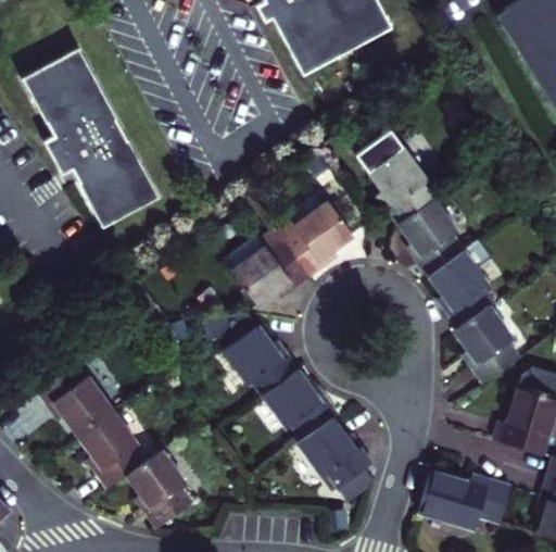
[(388,16),(378,0),(255,0),(256,1),(261,10),(268,7),(298,63),(388,16)]
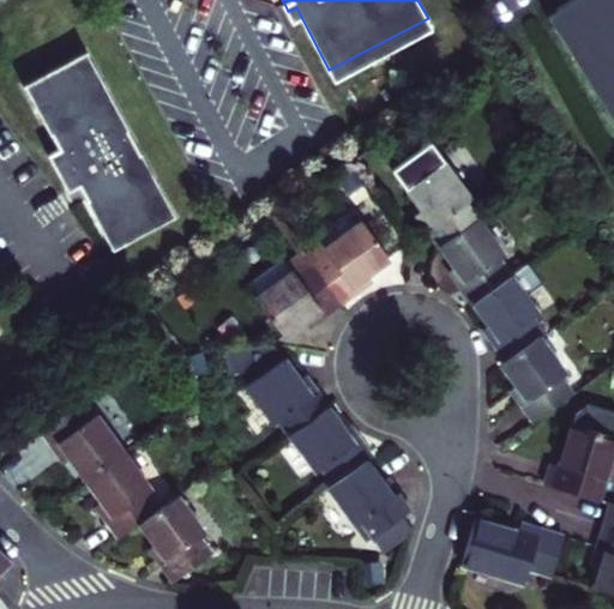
[(613,0),(571,0),(530,26),(613,152),(613,0)]
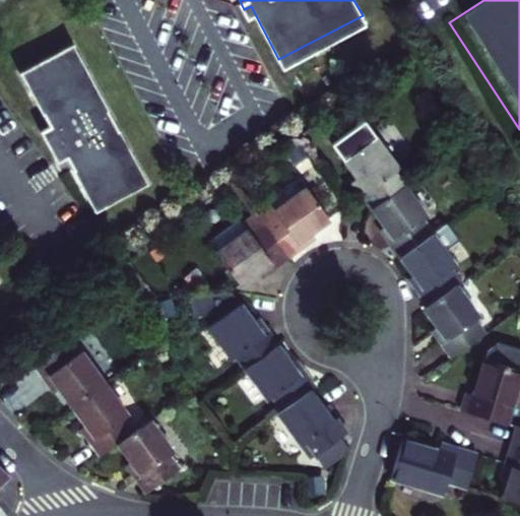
[(68,41),(15,70),(45,123),(36,128),(45,146),(52,159),(61,154),(90,208),(143,180),(68,41)]
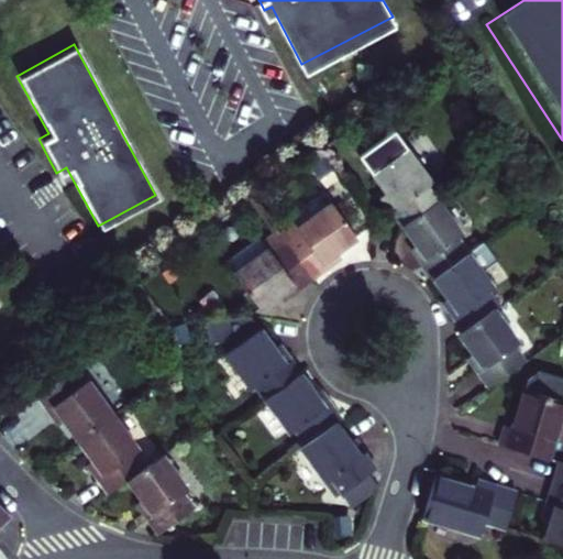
[(406,226),(442,199),(433,186),(438,183),(412,148),(377,173),(389,190),(400,207),(396,211),(406,226)]
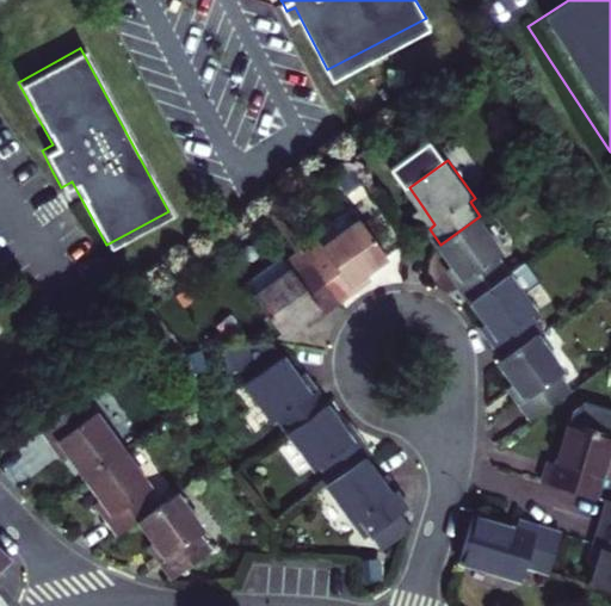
[(423,220),(430,229),(434,224),(423,206),(417,211),(423,220)]
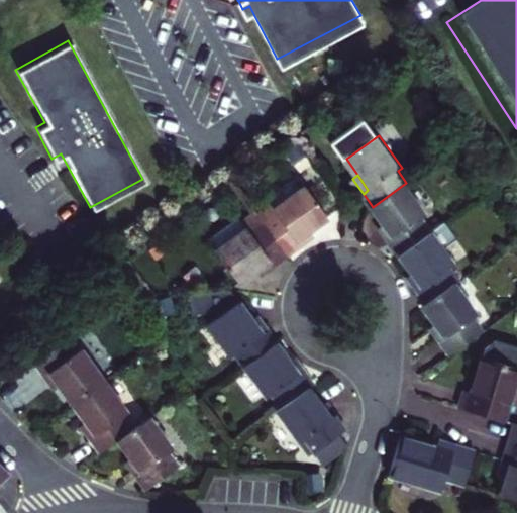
[(424,218),(428,214),(406,183),(373,207),(384,224),(395,239),(391,241),(400,254),(433,231),(424,218)]
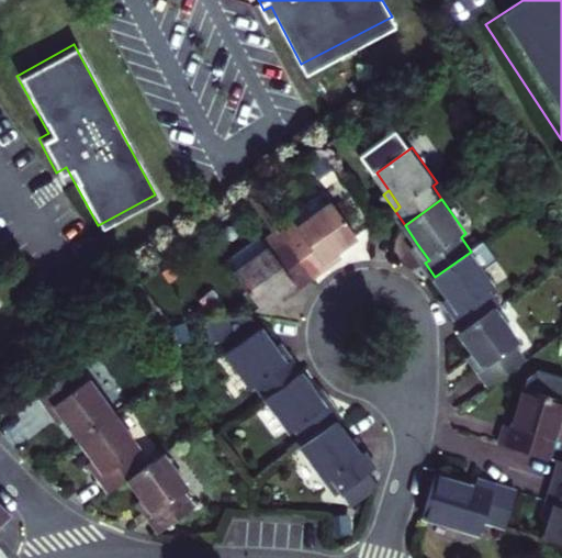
[(341,202),(334,208),(344,222),(351,216),(341,202)]
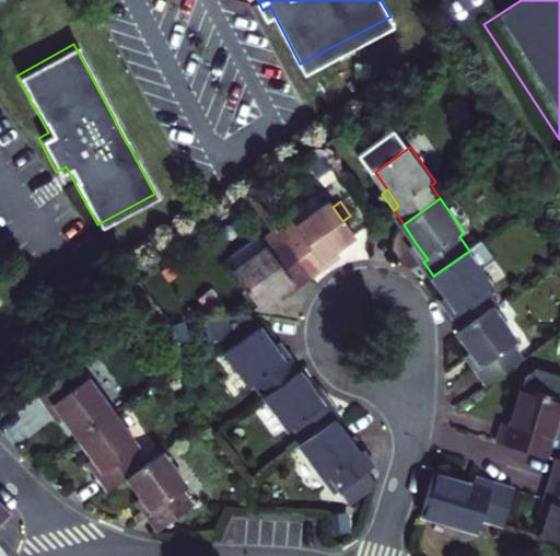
[(324,261),(337,253),(356,240),(342,221),(333,207),(330,205),(298,227),(301,231),(294,236),(286,226),(280,229),(288,240),(313,279),(328,268),(324,261)]
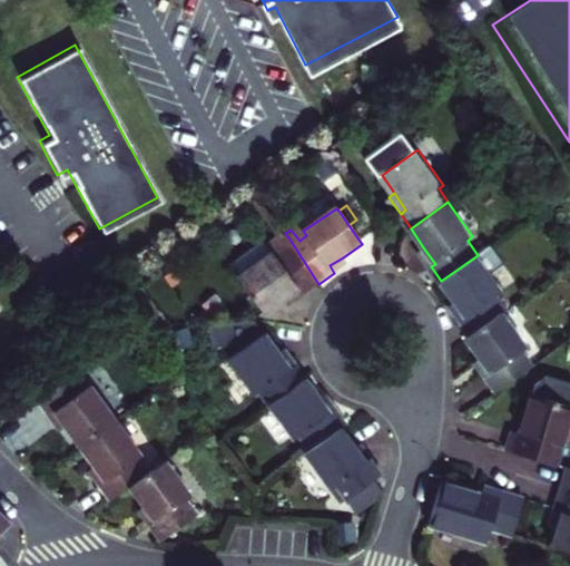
[(265,313),(282,301),(298,289),(303,295),(318,284),(293,244),(285,233),(266,246),(264,243),(232,264),(239,275),(239,276),(265,313)]
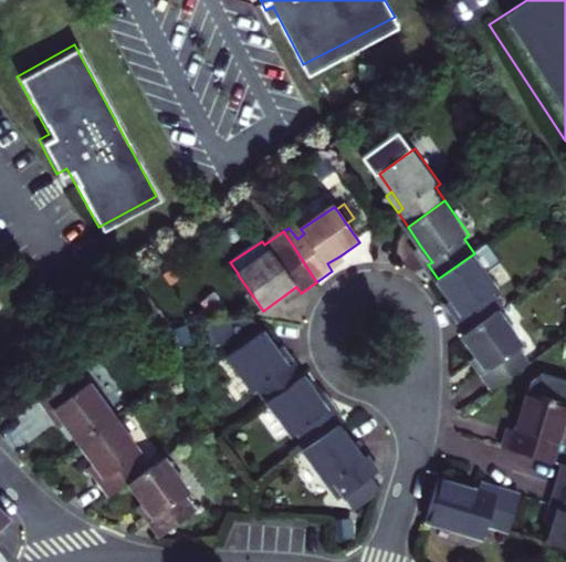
[(438,279),(451,300),(461,313),(456,318),(467,333),(499,311),(504,306),(493,291),(498,288),(486,272),(502,262),(489,243),(474,253),(438,279)]
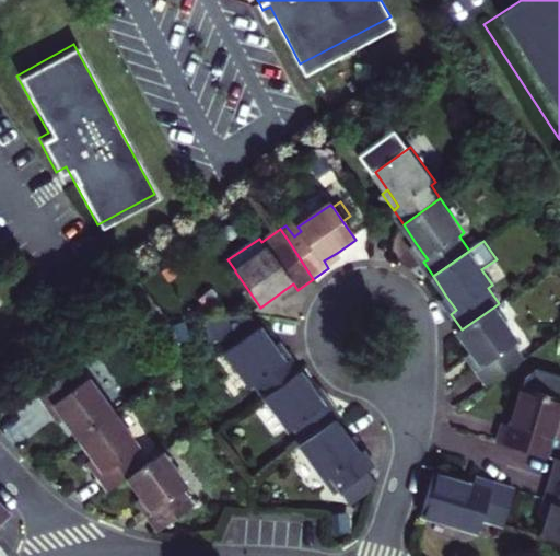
[(417,254),(423,262),(428,259),(416,243),(411,245),(417,254)]
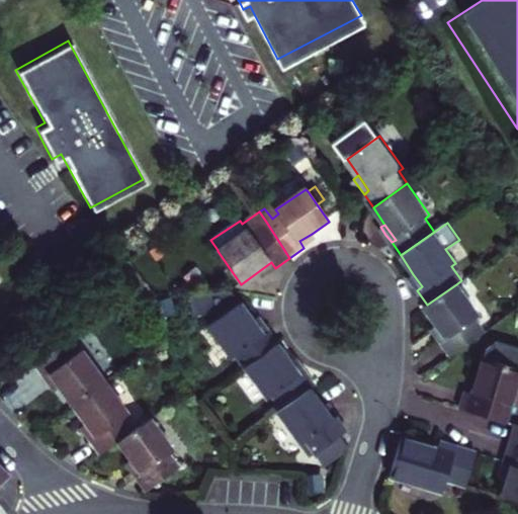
[(299,241),(304,248),(306,246),(316,240),(312,234),(299,241)]
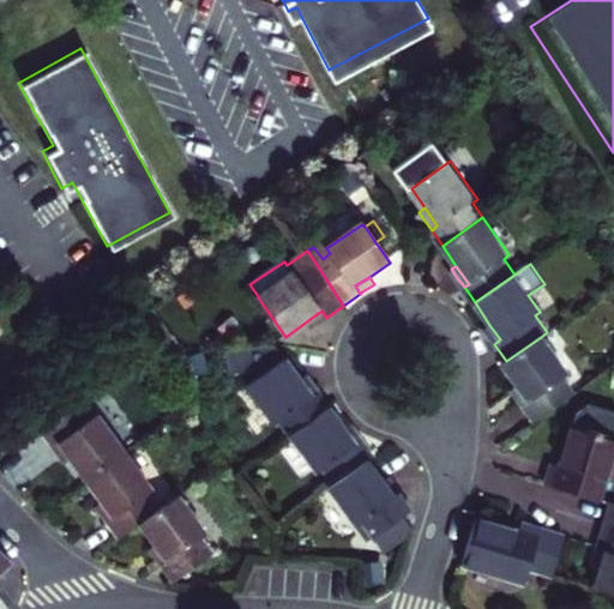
[(320,321),(326,318),(321,311),(304,324),(309,330),(320,321)]
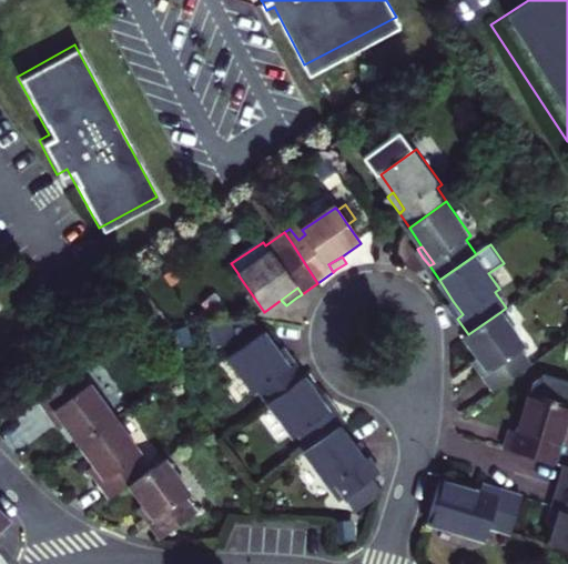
[(453,312),(457,319),(463,314),(453,301),(447,305),(453,312)]
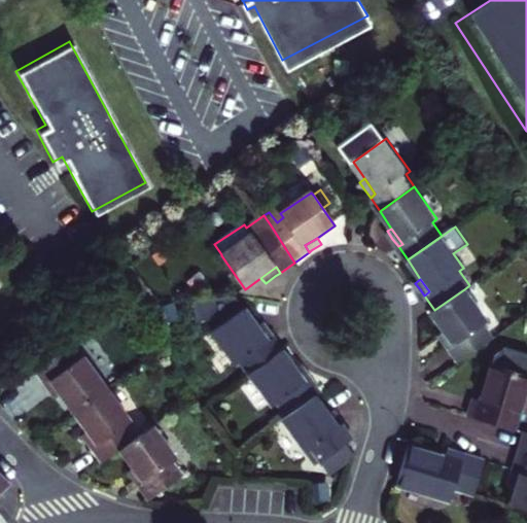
[(464,289),(434,310),(429,314),(444,334),(452,346),(447,350),(456,364),(490,341),(481,326),(486,322),(464,289)]
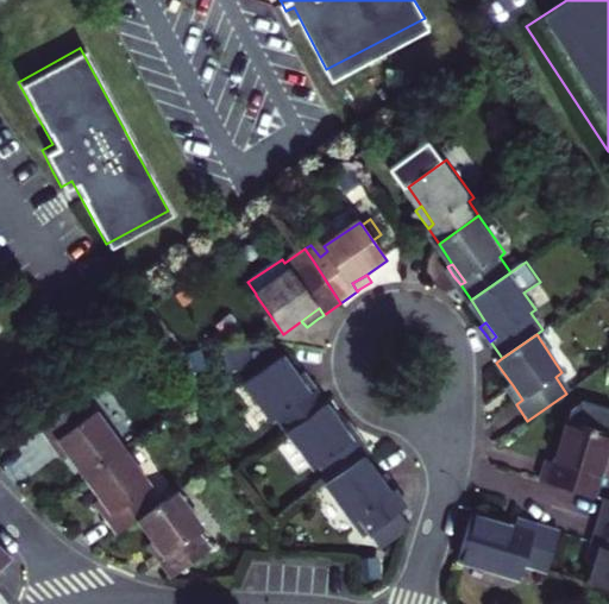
[(308,392),(296,376),(268,340),(226,345),(230,370),(250,369),(255,373),(243,383),(269,420),(274,416),(286,432),(324,406),(311,390),(308,392)]
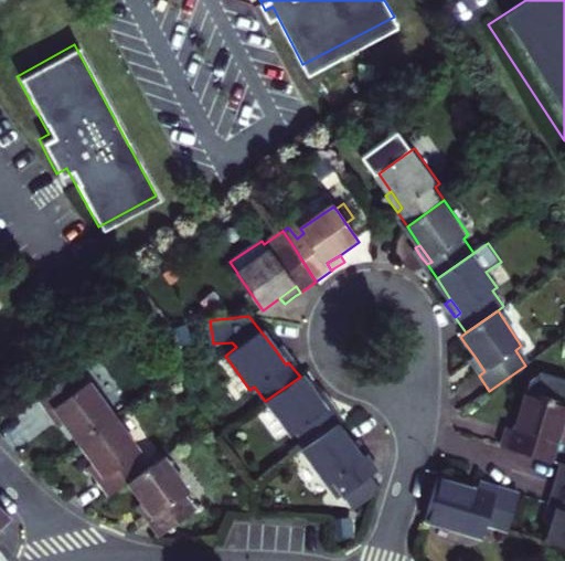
[(286,364),(288,362),(283,353),(278,347),(275,349),(286,364)]
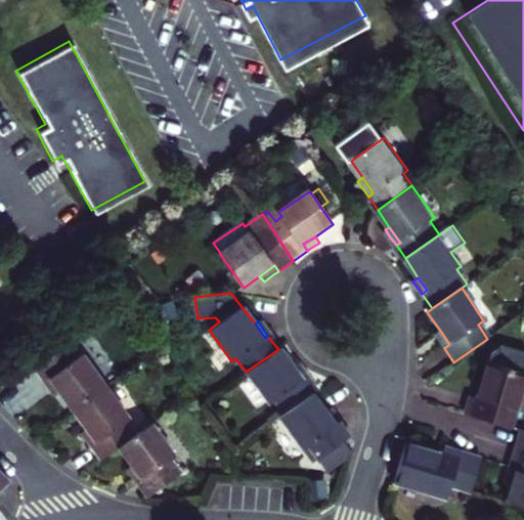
[(439,340),(444,348),(449,344),(441,332),(435,336),(439,340)]
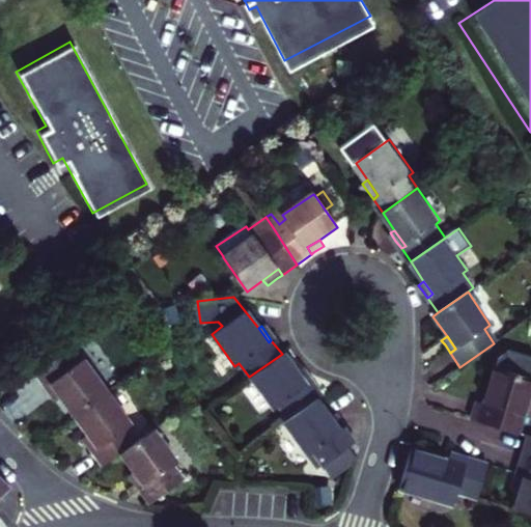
[(73,415),(107,390),(84,359),(78,363),(66,349),(34,371),(45,386),(49,383),(58,395),(73,415)]
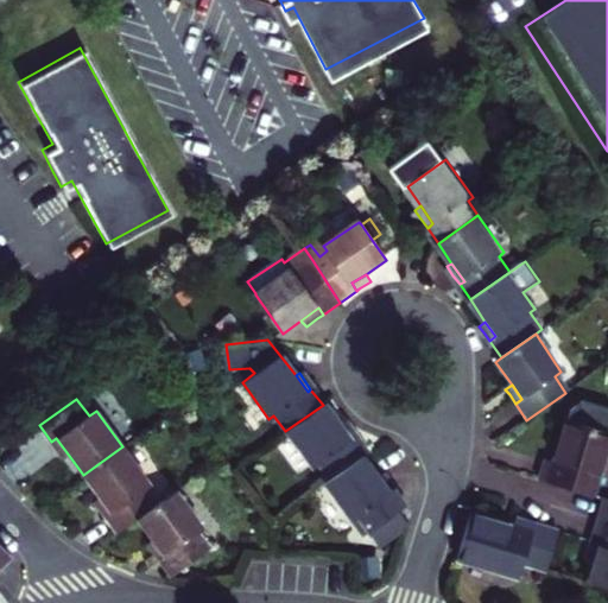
[(366,452),(355,438),(349,442),(339,426),(323,405),(285,431),(312,469),(316,467),(327,480),(360,456),(366,452)]
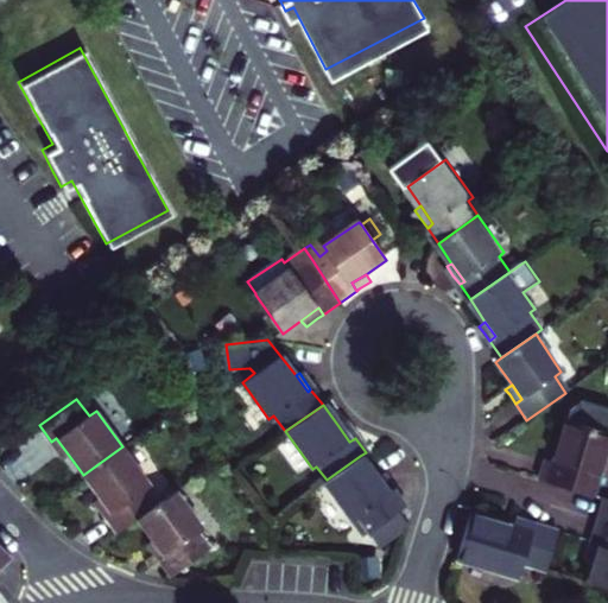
[(349,442),(355,438),(349,430),(343,423),(339,426),(349,442)]
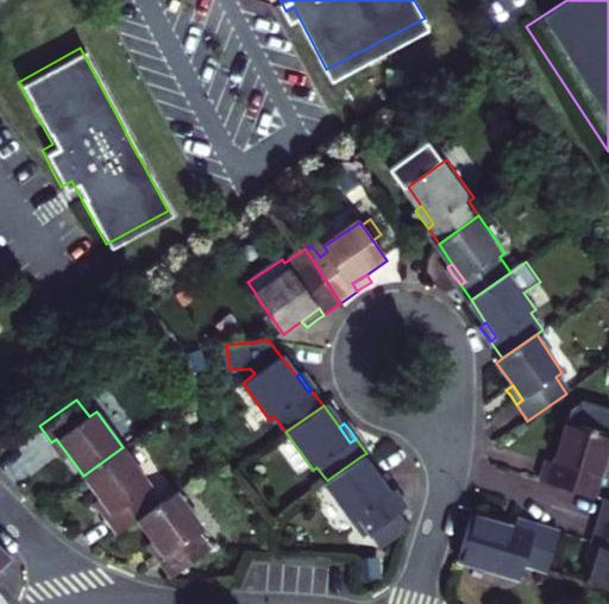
[(538,484),(591,502),(608,438),(566,426),(553,467),(544,464),(540,474),(538,484)]
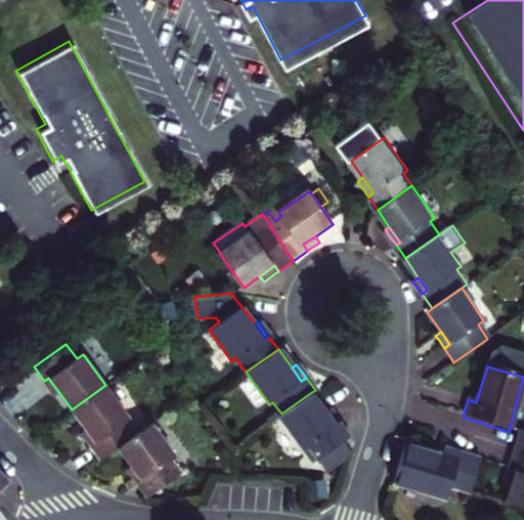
[(48,378),(44,381),(49,388),(52,393),(57,390),(48,378)]
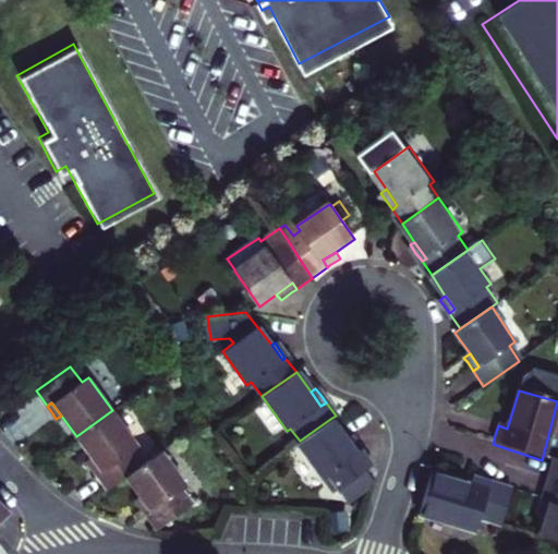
[(137,444),(112,410),(76,436),(93,458),(101,470),(97,473),(108,490),(128,476),(143,465),(131,448),(137,444)]
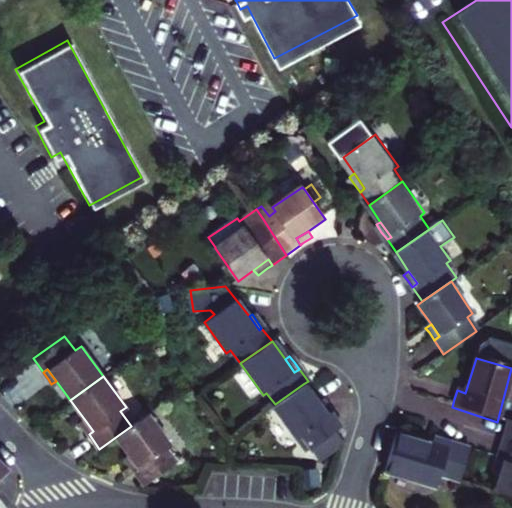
[(340,428),(330,413),(326,416),(316,402),(303,384),(275,404),(270,408),(293,440),(298,437),(309,451),(318,445),(334,433),(340,428)]
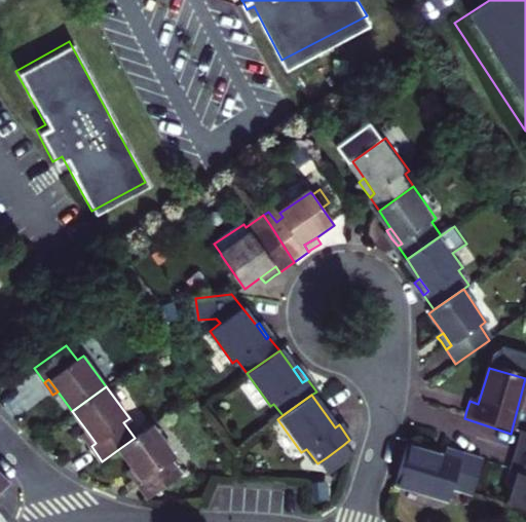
[(335,427),(339,424),(334,416),(329,410),(325,413),(335,427)]
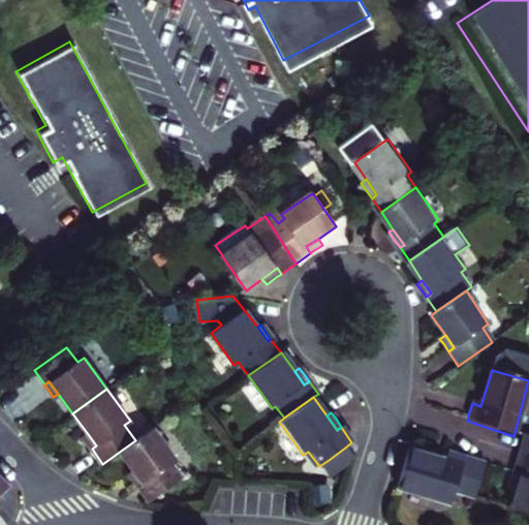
[(145,485),(139,488),(150,502),(183,479),(172,462),(177,459),(153,427),(135,440),(121,451),(135,471),(145,485)]
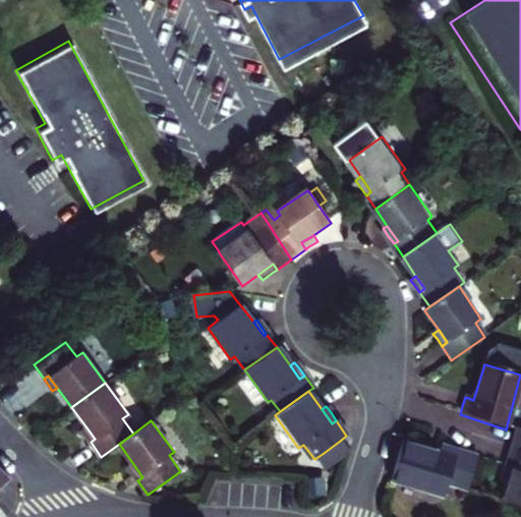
[(84,435),(91,442),(95,439),(87,427),(81,431),(84,435)]
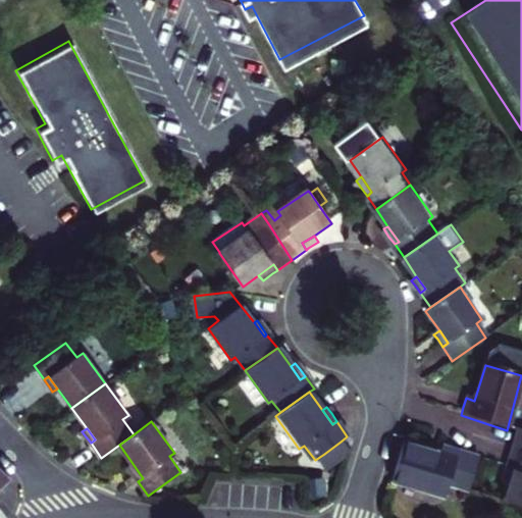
[(504,505),(521,510),(521,434),(517,432),(511,452),(506,468),(515,471),(504,505)]
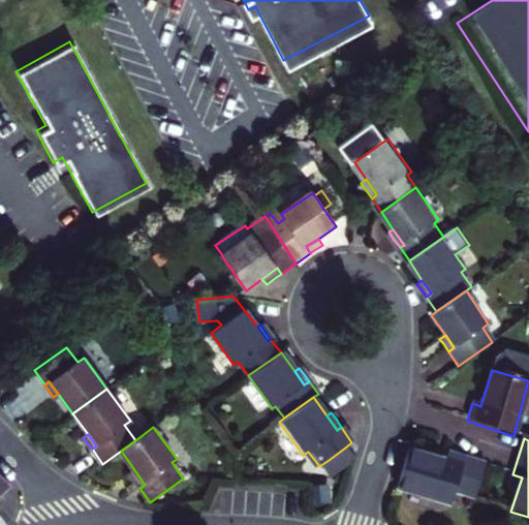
[(345,448),(329,460),(336,470),(352,458),(345,448)]
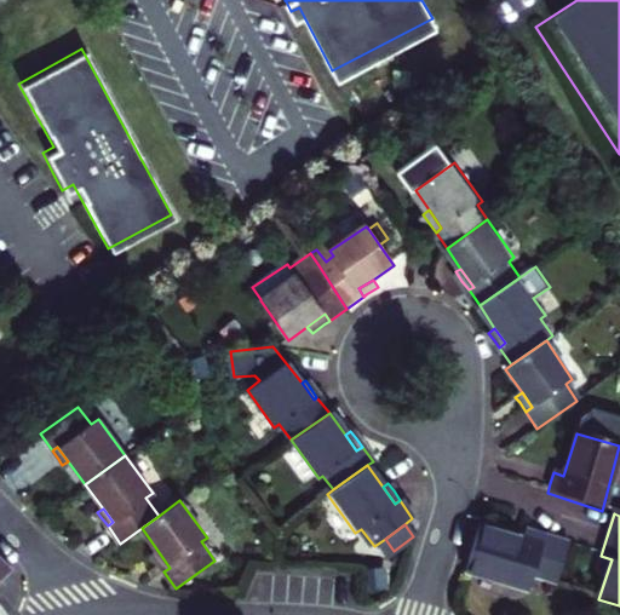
[(526,595),(530,578),(551,584),(566,545),(524,530),(521,542),(476,529),(471,550),(464,575),(526,595)]
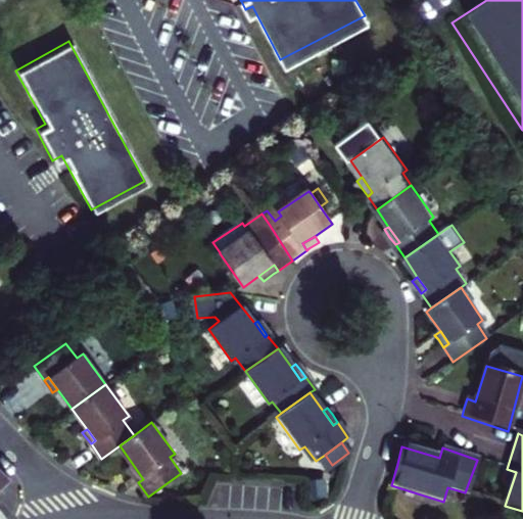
[(133,475),(138,482),(143,479),(134,466),(129,470),(133,475)]
